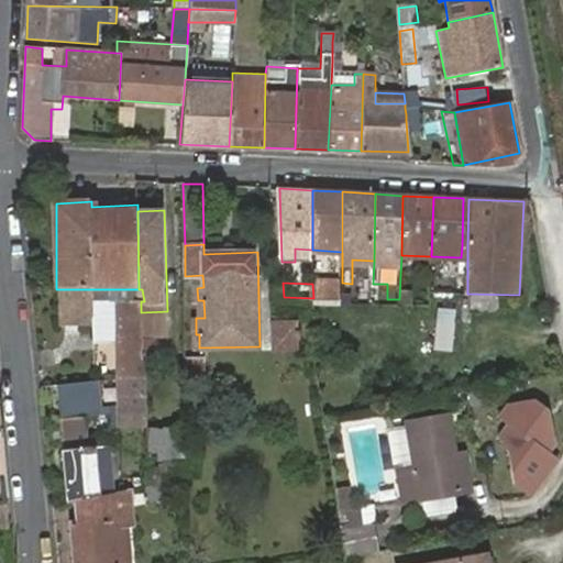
[(312,284),(313,298),(331,298),(331,284),(312,284)]
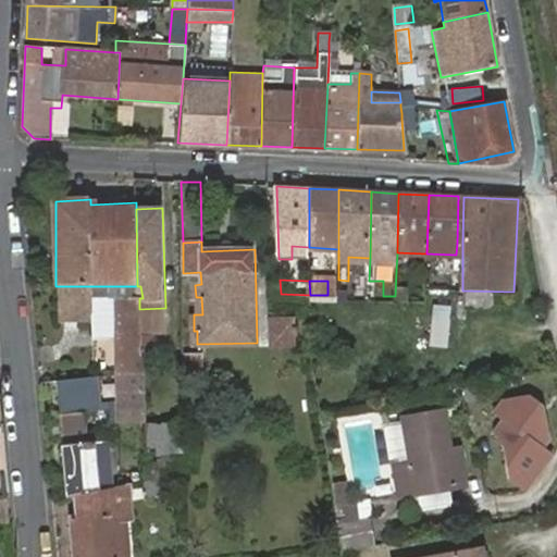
[(338,281),(327,281),(327,295),(338,296),(338,281)]
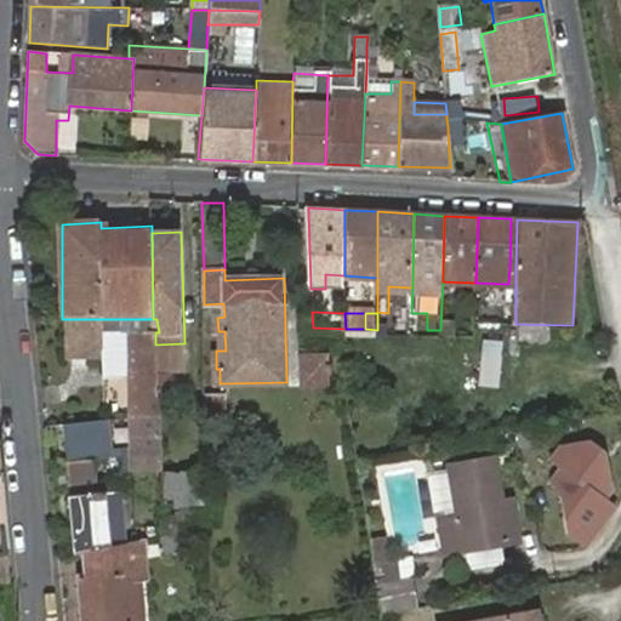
[(153,319),(64,319),(66,359),(100,359),(102,369),(102,375),(113,375),(114,409),(132,408),(132,419),(160,416),(160,394),(155,394),(155,366),(155,345),(155,332),(159,332),(157,319),(153,319)]
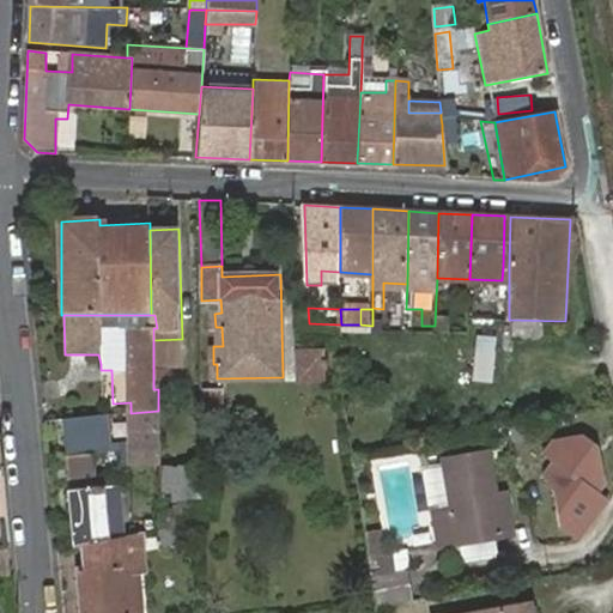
[(478,333),(472,380),(491,382),(497,335),(478,333)]
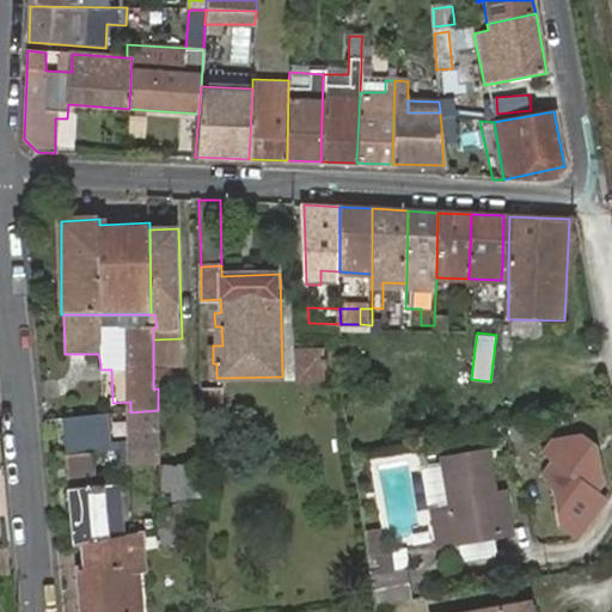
[(183,360),(182,338),(153,340),(153,361),(183,360)]
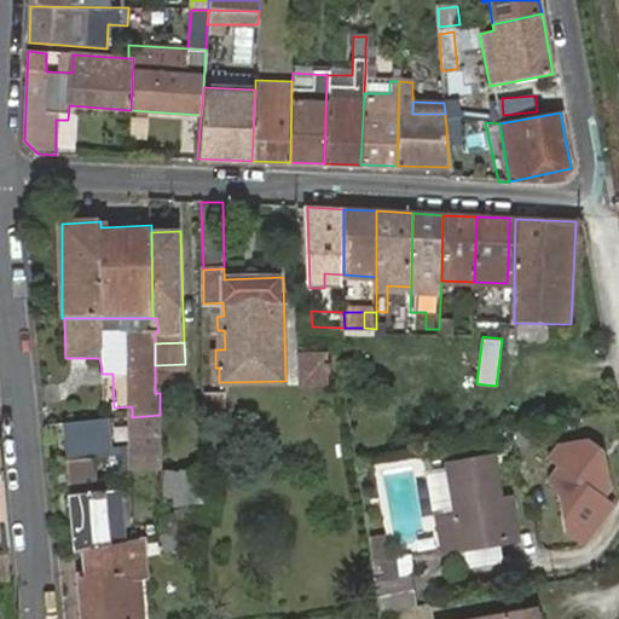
[(299,351),(299,386),(329,386),(329,352),(299,351)]
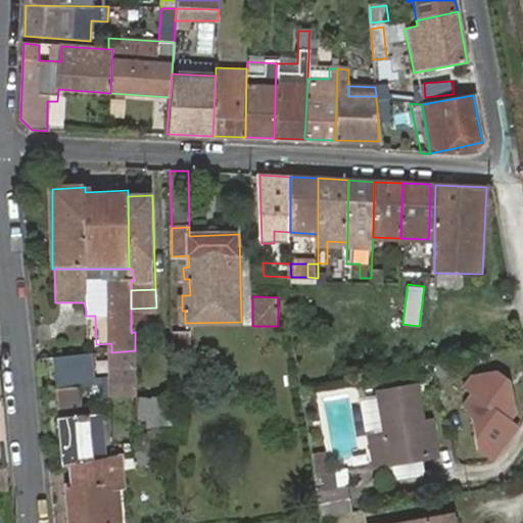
[(174,354),(190,354),(191,334),(174,333),(174,354)]
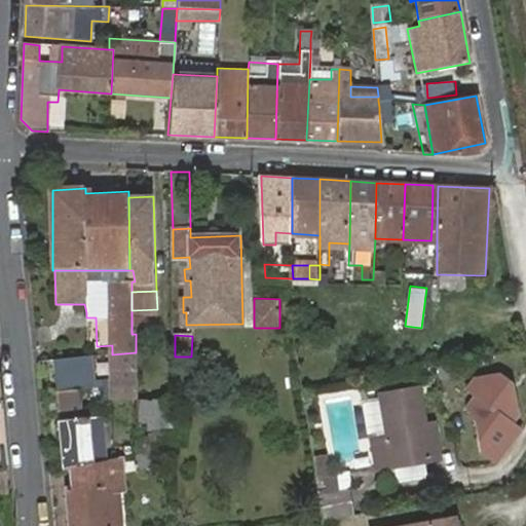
[(136,352),(112,354),(113,401),(138,400),(136,352)]
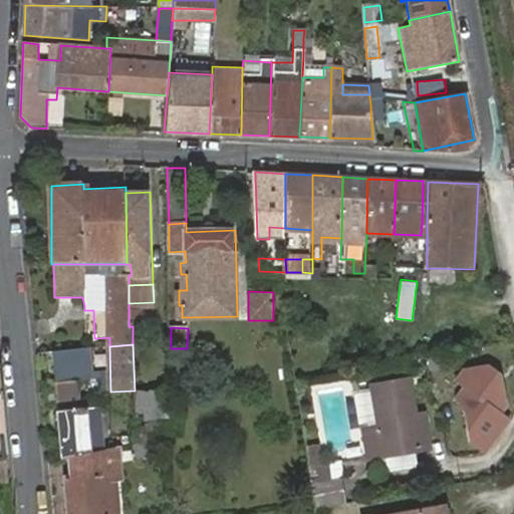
[(64,350),(51,351),(52,364),(65,362),(64,350)]
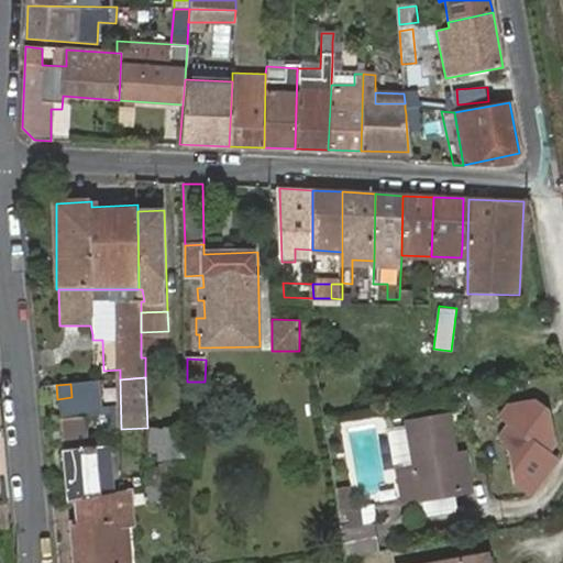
[(533,399),(506,403),(496,417),(506,423),(550,454),(555,444),(548,409),(533,399)]
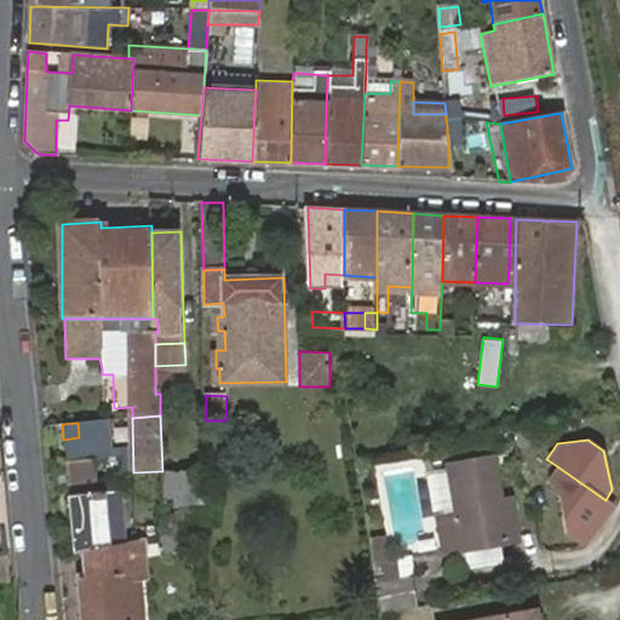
[(445,520),(449,556),(471,552),(471,546),(524,538),(518,500),(505,504),(499,458),(454,466),(461,517),(445,520)]
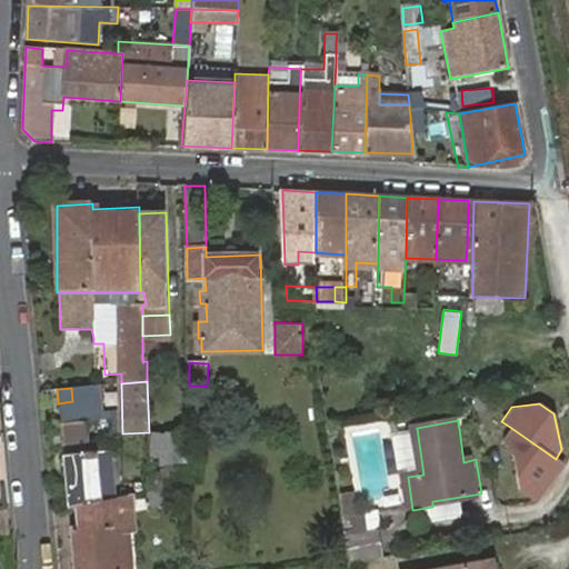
[(71,488),(72,509),(80,507),(90,505),(115,498),(116,498),(111,448),(110,448),(89,451),(87,422),(63,423),(67,488),(71,488)]
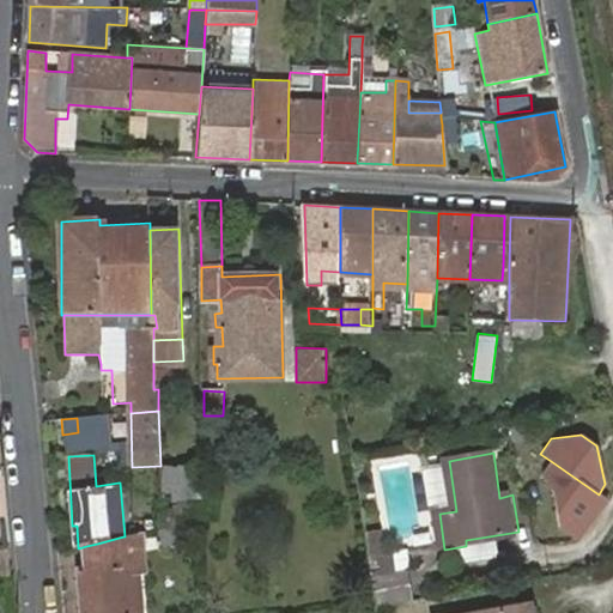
[(599,495),(551,461),(541,474),(552,492),(558,528),(580,542),(610,501),(599,495)]
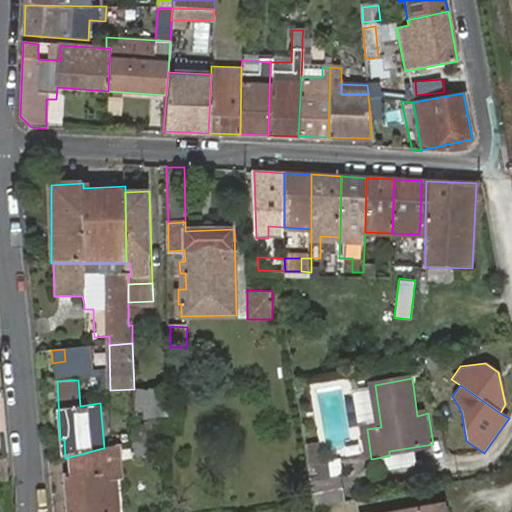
[(135,432),(172,432),(171,389),(134,389),(135,432)]
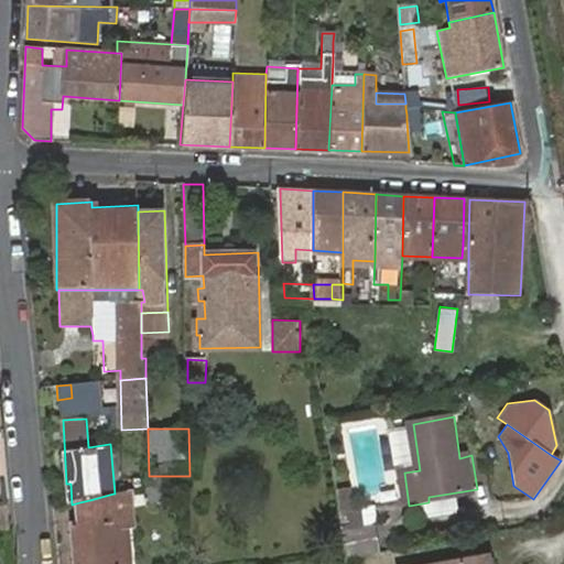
[(137,524),(133,489),(115,494),(114,494),(89,500),(90,520),(82,520),(74,520),(78,563),(132,563),(132,559),(119,561),(119,529),(129,525),(137,524)]
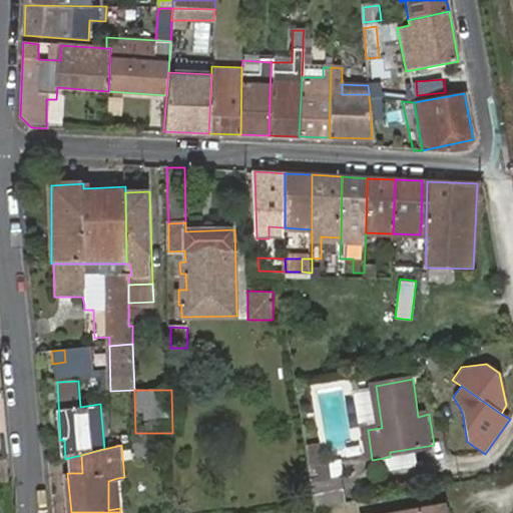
[(81,455),(72,457),(74,473),(82,473),(81,455)]
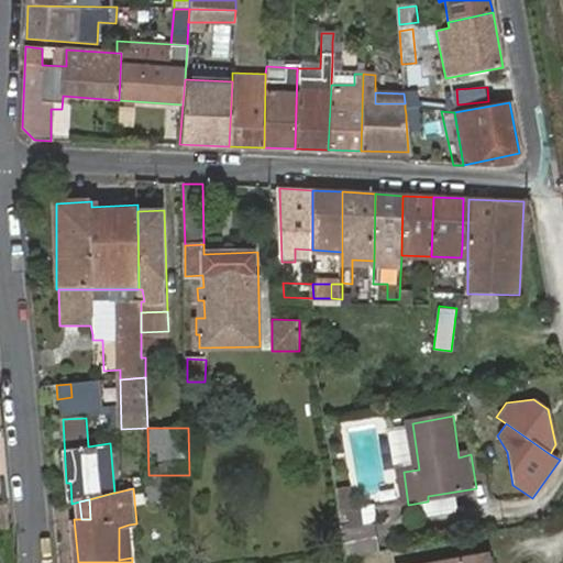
[(0,525),(11,523),(9,501),(0,501),(0,525)]
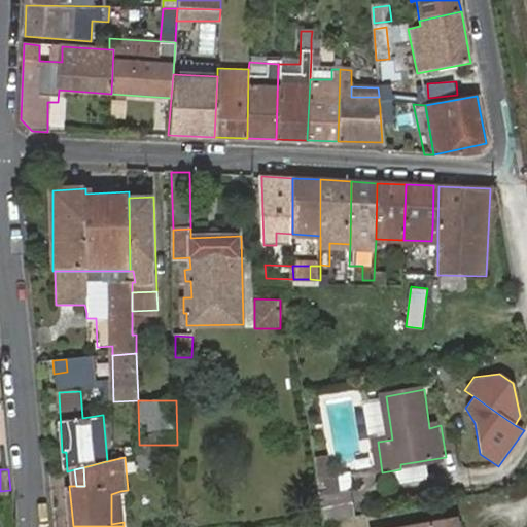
[(326,521),(325,522),(327,522),(355,518),(350,488),(322,493),(326,521)]
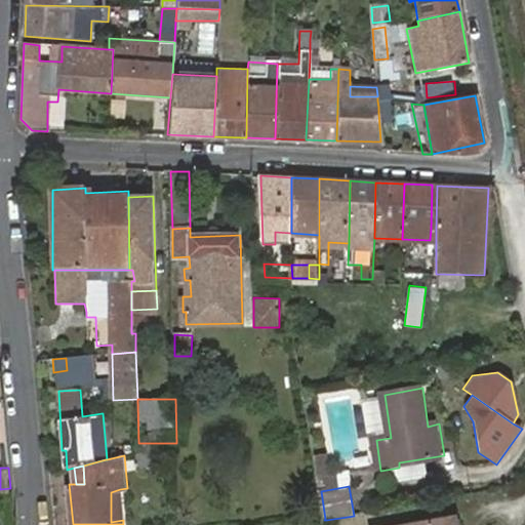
[(123,520),(120,489),(111,492),(111,522),(123,520)]
